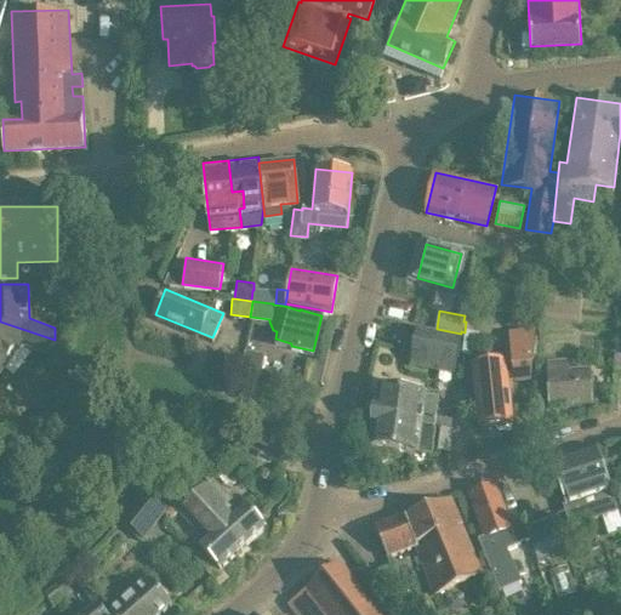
[(49,349),(55,340),(0,322),(0,365),(3,368),(23,341),(49,349)]
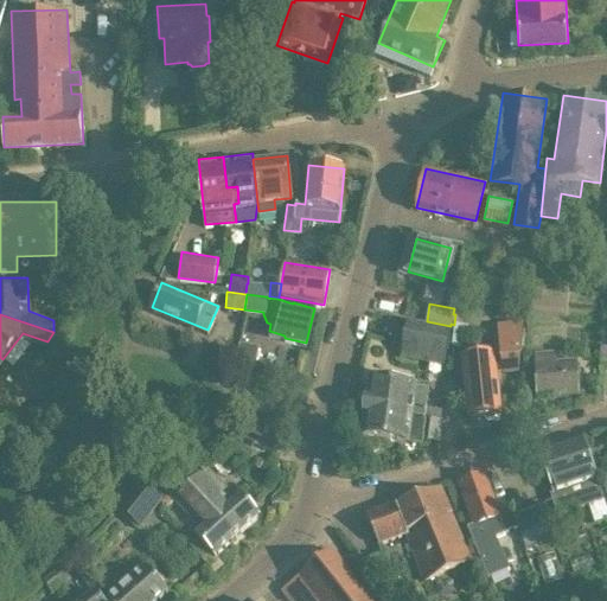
[(461,344),(465,315),(455,314),(454,325),(452,343),(461,344)]
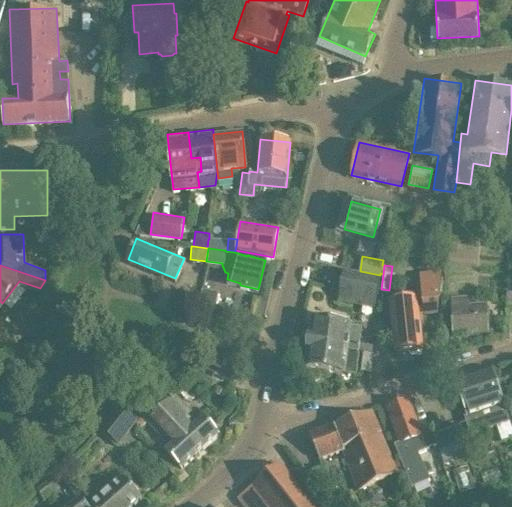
[(380,275),(343,269),(338,294),(375,300),(377,288),(381,289),(383,274),(380,273),(380,275)]
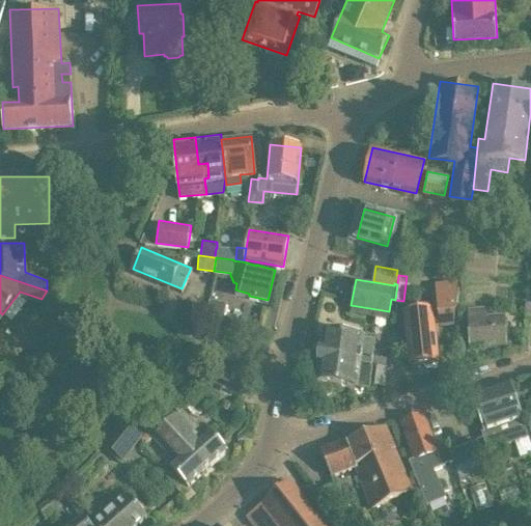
[(454,315),(456,280),(435,283),(438,306),(431,307),(431,306),(403,309),(411,363),(438,359),(432,316),(439,315),(440,316),(454,315)]
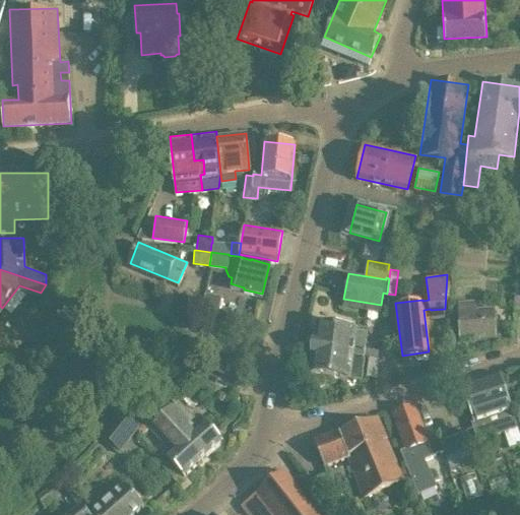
[(217,305),(220,293),(205,290),(202,302),(217,305)]
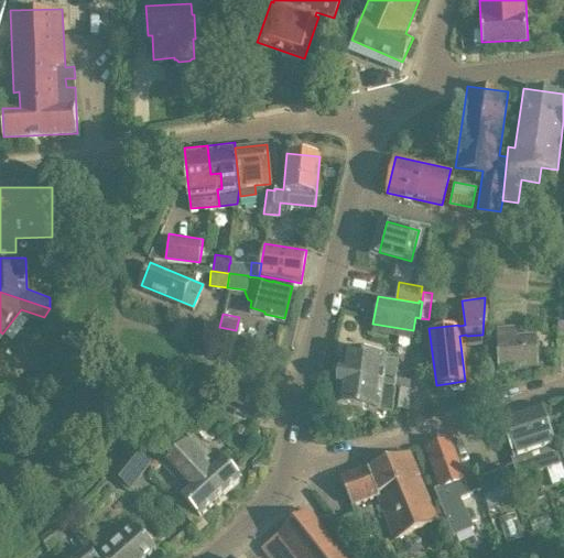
[(518,335),(517,325),(497,326),(499,363),(537,362),(535,334),(518,335)]
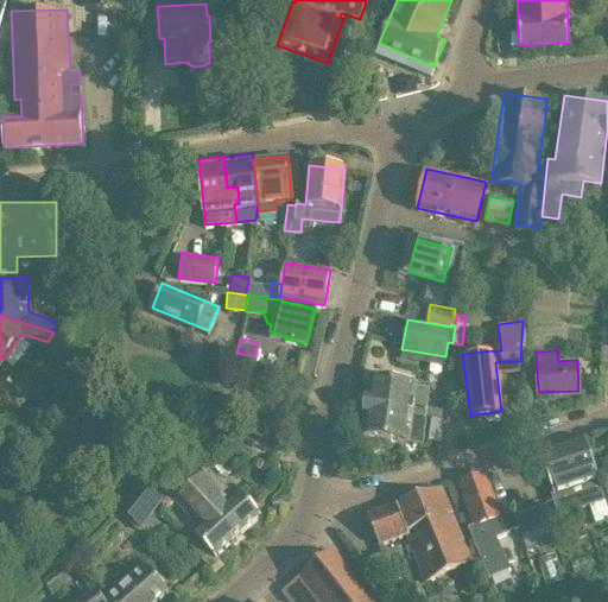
[(424,413),(429,385),(371,376),(367,405),(424,413)]
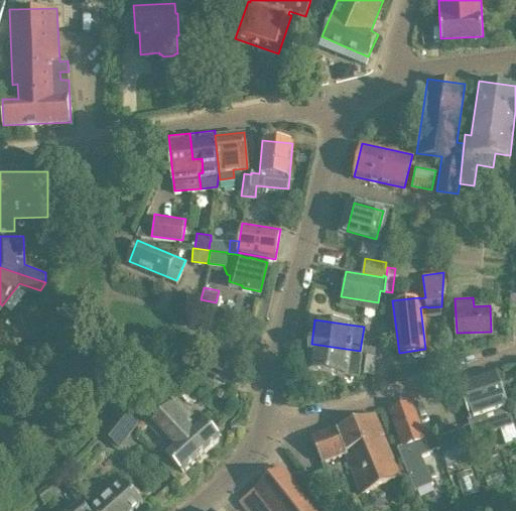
[(375,353),(377,342),(368,341),(366,352),(375,353)]
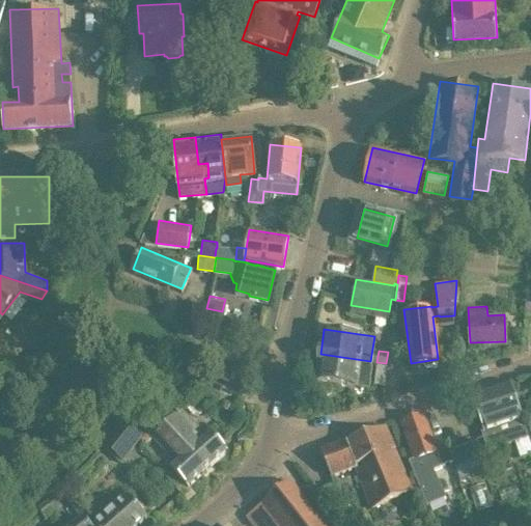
[(367,386),(370,361),(320,354),(316,379),(319,379),(317,390),(331,392),(332,381),(367,386)]
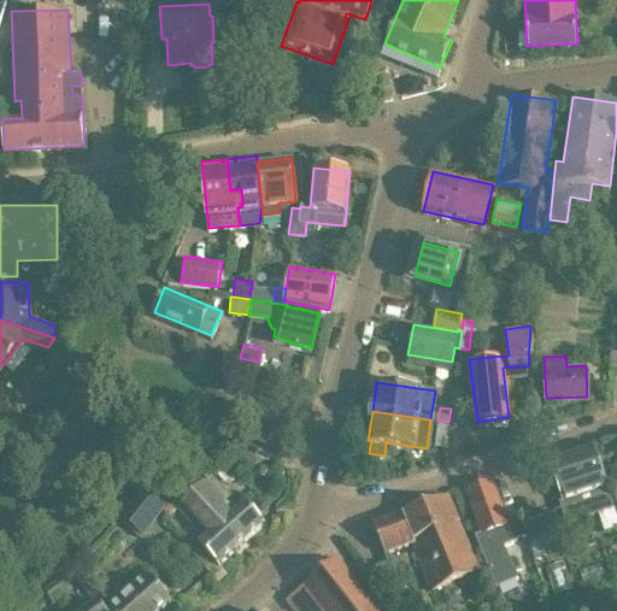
[(446,445),(448,422),(438,421),(435,444),(446,445)]
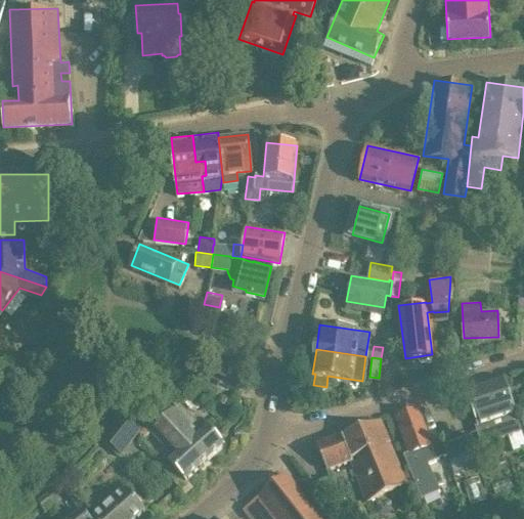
[(501,374),(465,385),(477,422),(474,423),(481,440),(508,432),(521,428),(501,374)]
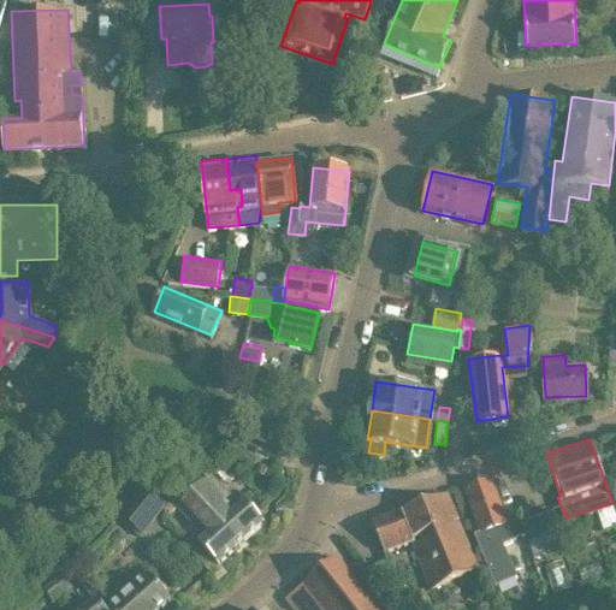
[(211,471),(184,496),(178,502),(178,503),(182,507),(187,503),(190,499),(194,503),(200,498),(207,505),(206,505),(218,519),(220,516),(241,539),(261,520),(241,497),(237,499),(211,471)]
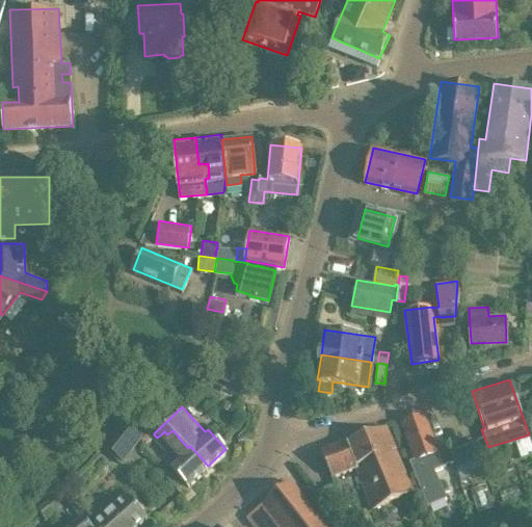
[(428,504),(447,497),(434,468),(444,464),(425,412),(402,421),(415,457),(409,458),(417,476),(417,477),(426,501),(427,500),(428,504)]
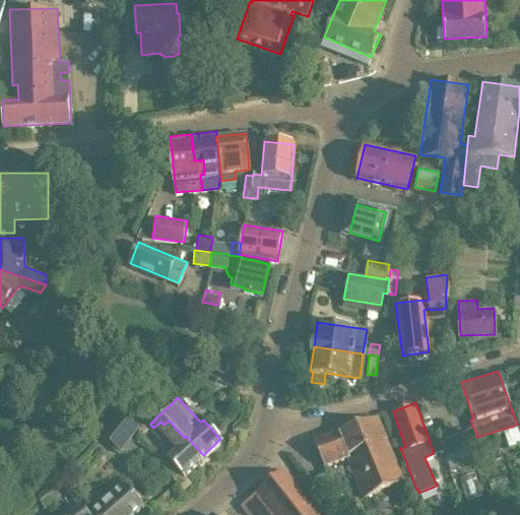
[(120,448),(138,425),(120,409),(101,433),(120,448)]
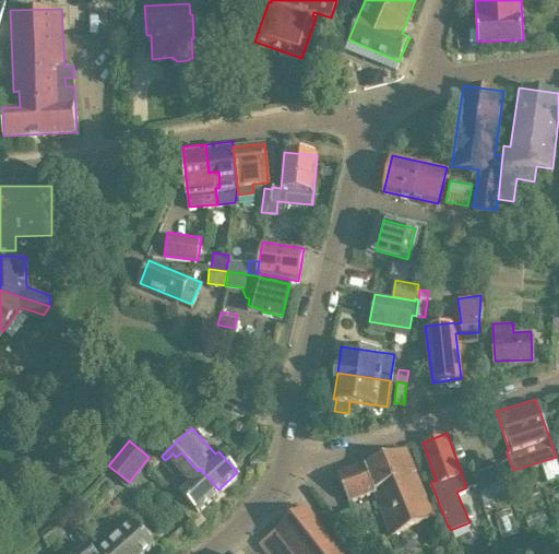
[(430,505),(414,469),(416,468),(406,444),(336,471),(348,497),(373,487),(390,532),(433,514),(440,529),(448,527),(438,502),(430,505)]
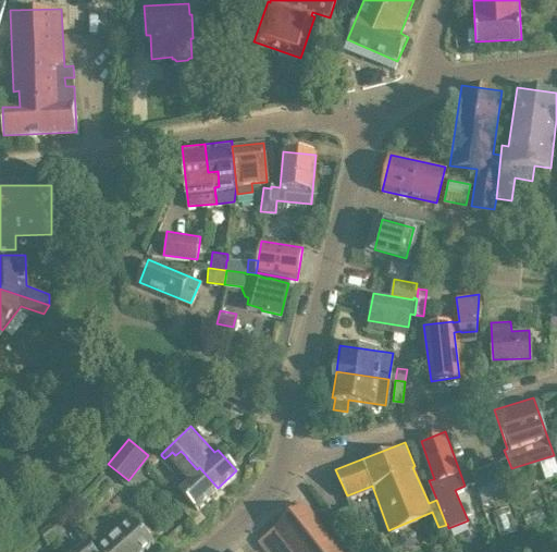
[(153,463),(161,455),(161,454),(166,449),(161,444),(148,457),(153,463)]
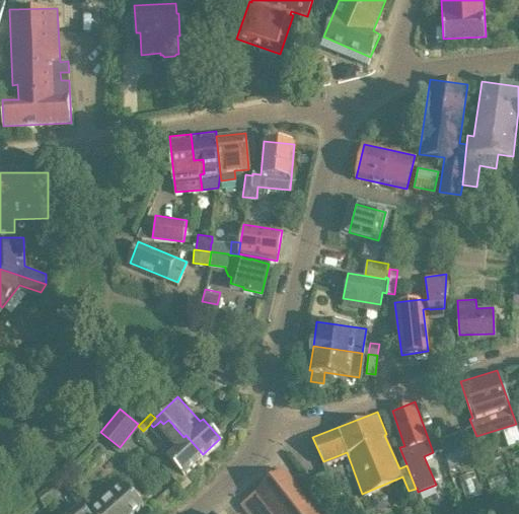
[(174,426),(168,420),(163,424),(160,421),(157,424),(153,427),(171,447),(166,451),(184,471),(203,454),(186,435),(183,437),(173,426),(174,426)]
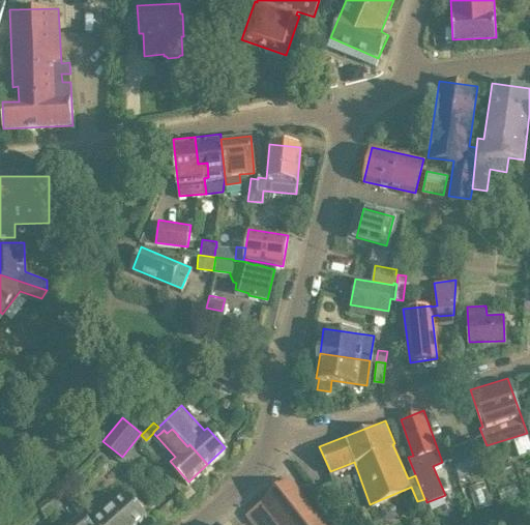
[(448,447),(453,460),(466,456),(471,469),(486,464),(475,437),(448,447)]
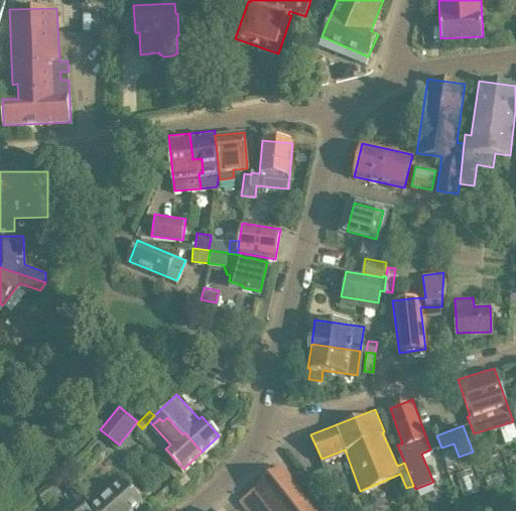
[(317,510),(283,465),(241,499),(249,510),(317,510)]
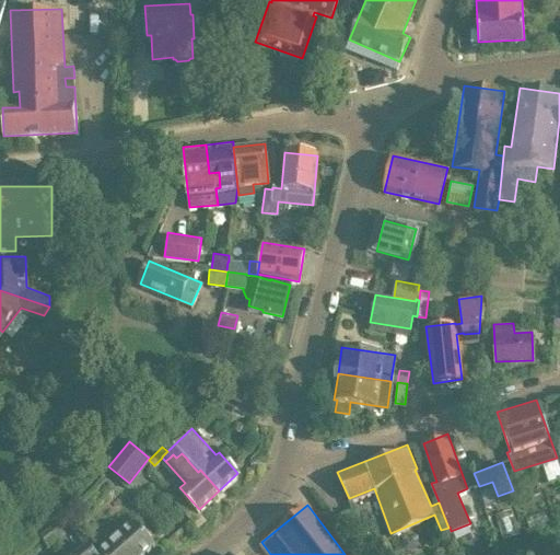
[(97,554),(140,554),(154,543),(133,519),(96,553),(97,554)]
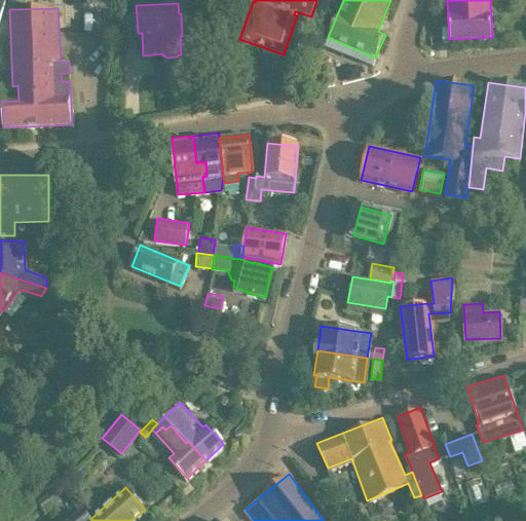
[(52,503),(60,496),(53,488),(45,493),(52,503)]
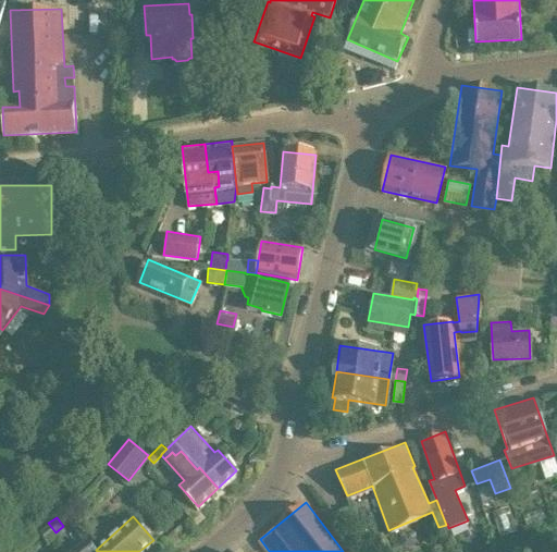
[(47,538),(56,532),(48,523),(40,529),(47,538)]
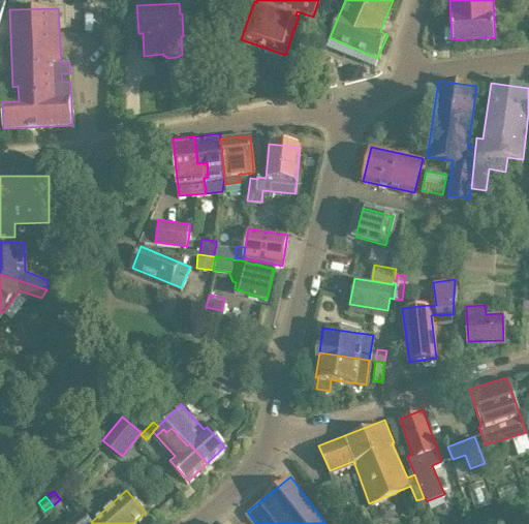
[(92,523),(91,522),(83,514),(68,523),(92,523)]
